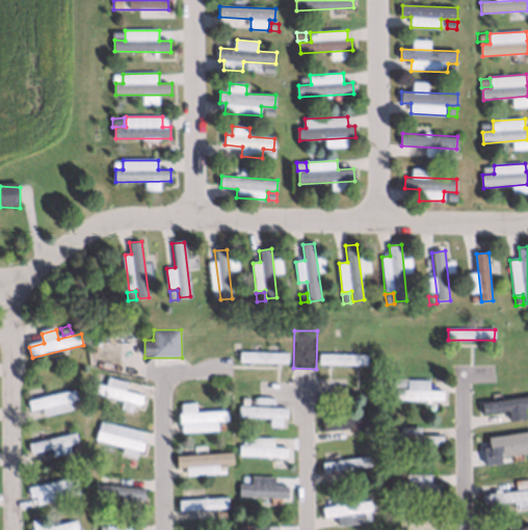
[(240,363),(240,351),(289,352),(289,364),(240,363)]
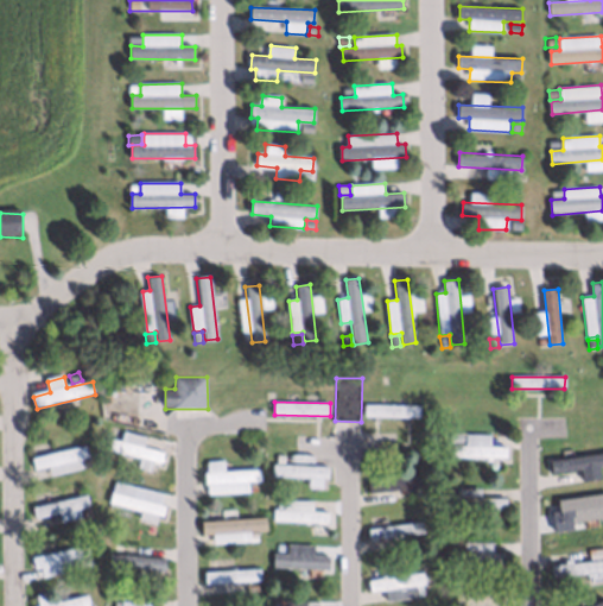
[(366,416),(366,405),(420,406),(419,417),(366,416)]
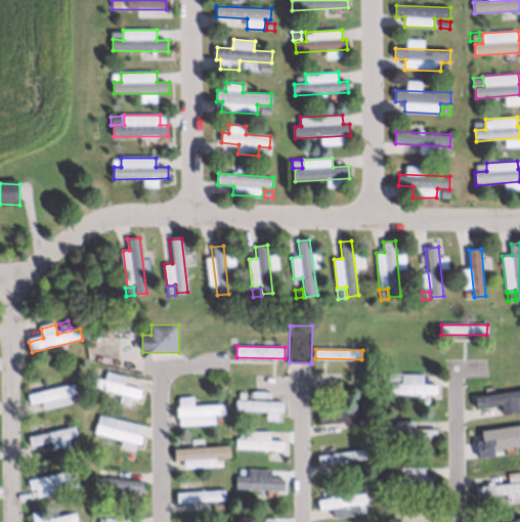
[(140,398),(94,387),(97,378),(106,380),(109,372),(128,377),(126,385),(142,389),(140,398)]
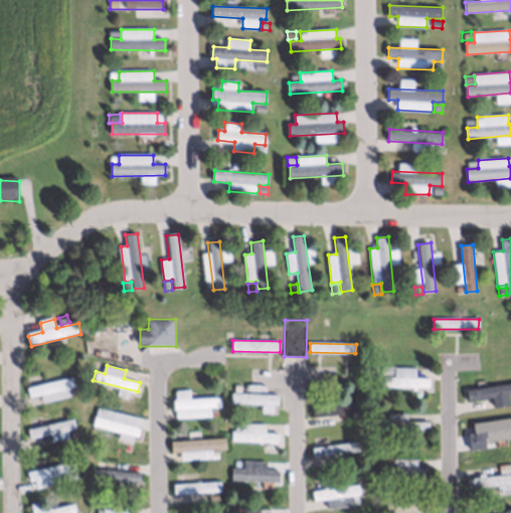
[(431,388),(384,385),(384,376),(395,377),(396,366),(418,367),(417,377),(432,377),(431,388)]
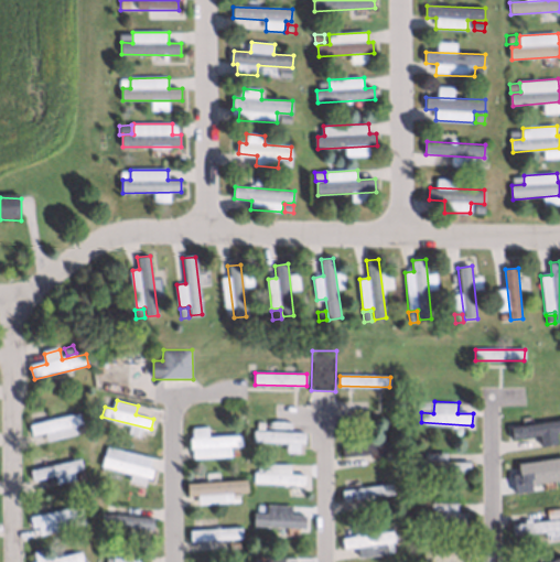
[(420,402),(433,402),(432,412),(420,412),(420,402)]
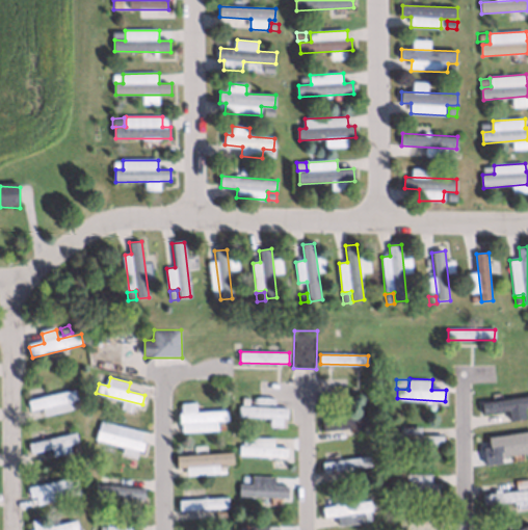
[(30,403),(77,392),(79,402),(72,403),(74,412),(47,418),(45,411),(32,414),(30,403)]
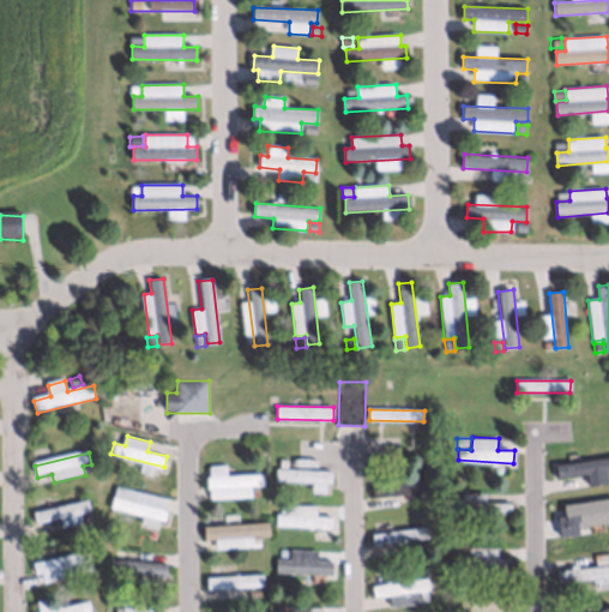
[(558,468),(608,461),(608,475),(607,475),(608,487),(591,490),(589,478),(559,481),(558,468)]
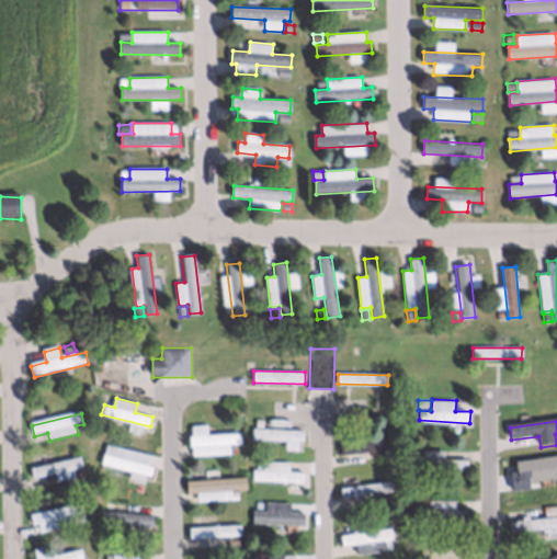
[(79,426),(86,424),(89,431),(81,433),(79,426)]
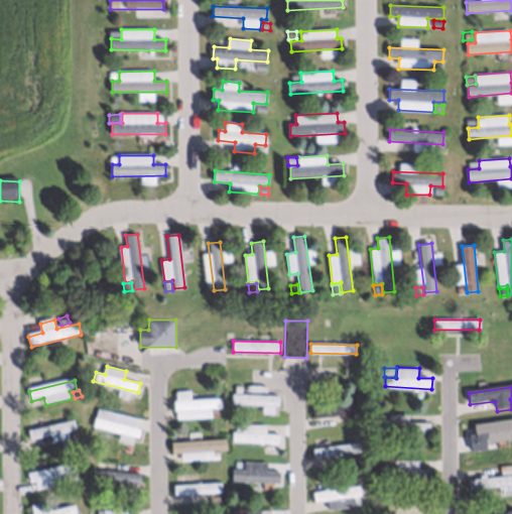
[(279,405),(233,403),(234,394),(280,396),(279,405)]
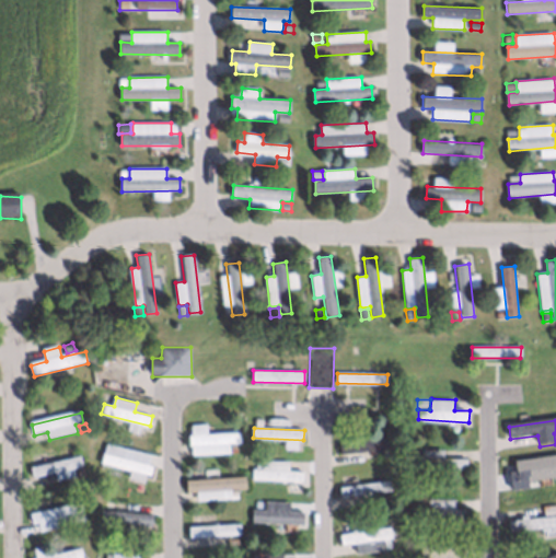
[(192,455),(189,436),(240,432),(241,442),(230,443),(231,453),(192,455)]
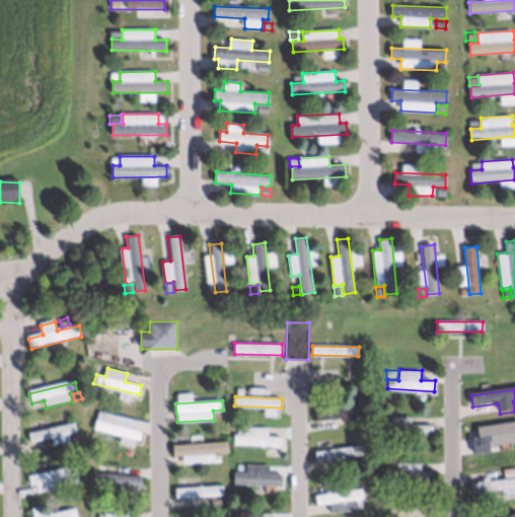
[(316,421),(314,412),(362,404),(363,415),(316,421)]
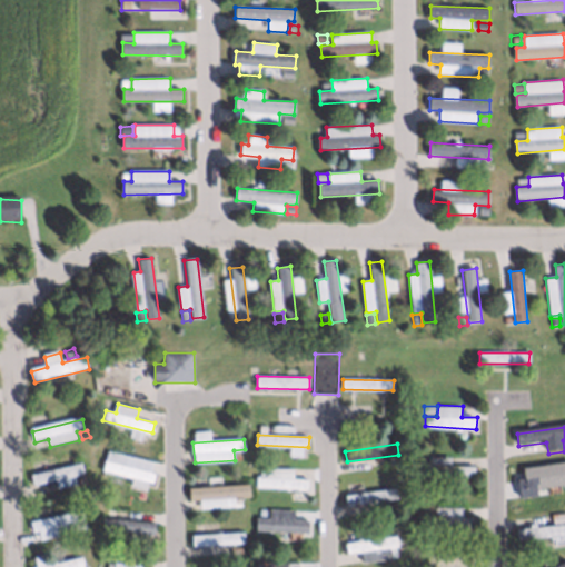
[(152,484),(105,470),(110,450),(155,461),(152,471),(156,473),(152,484)]
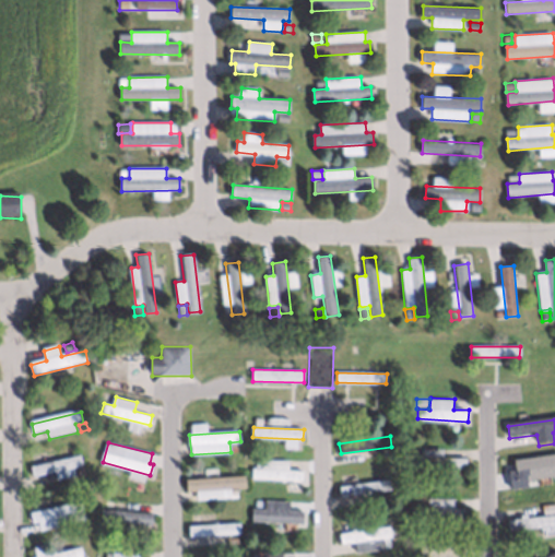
[(467,469),(416,466),(417,457),(421,457),(421,448),(445,449),(445,458),(468,458),(467,469)]
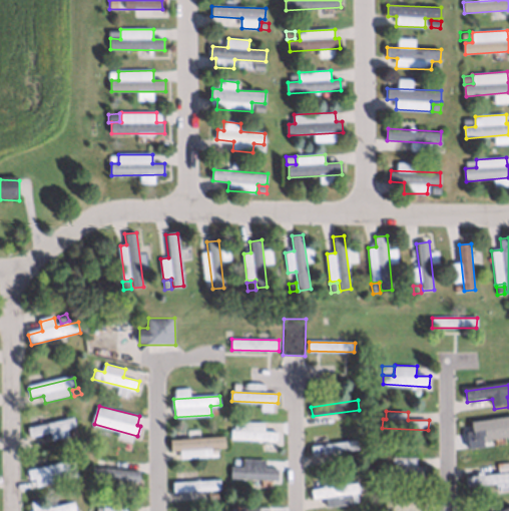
[(29,430),(74,420),(76,429),(68,431),(69,439),(53,442),(51,435),(31,440),(29,430)]
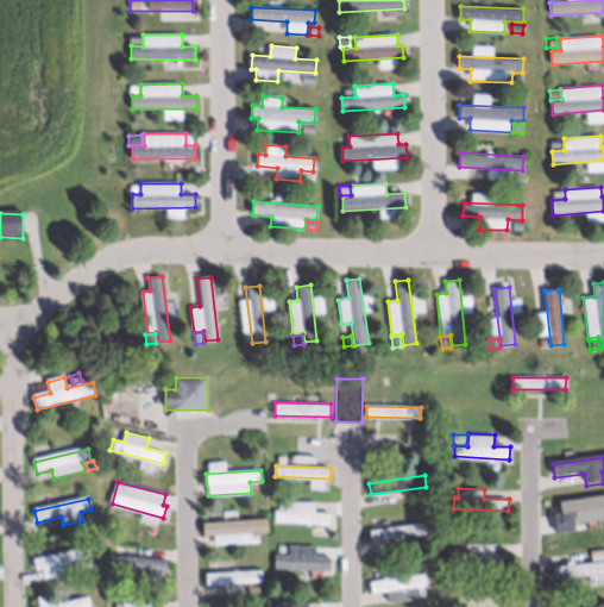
[(554,529),(551,507),(596,500),(598,509),(603,508),(603,521),(554,529)]
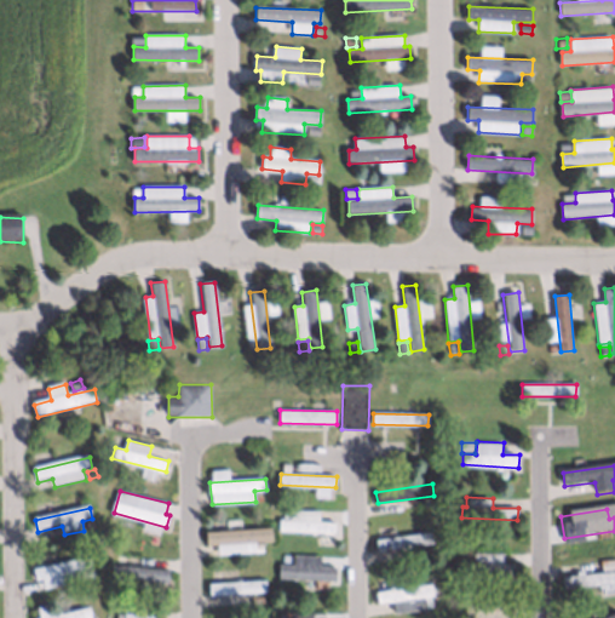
[(334,533),(280,531),(281,519),(335,522),(334,533)]
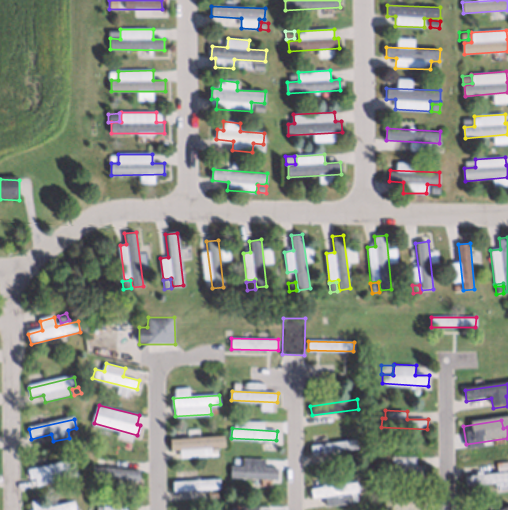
[(182,458),(182,450),(171,451),(171,439),(224,436),(225,447),(212,448),(212,456),(182,458)]
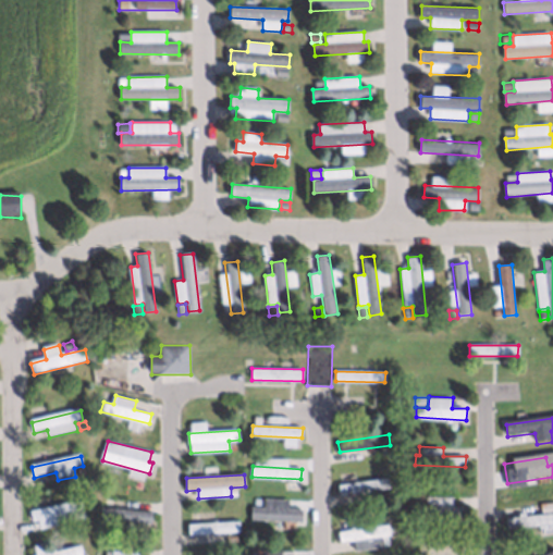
[(341,496),(339,484),(390,478),(391,490),(341,496)]
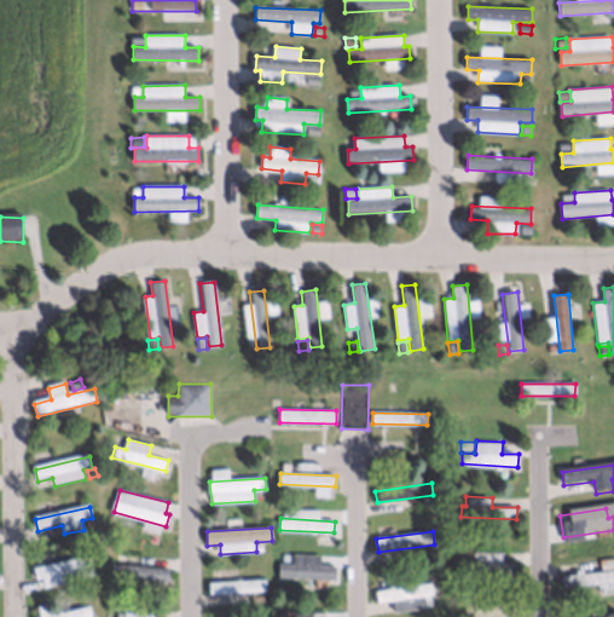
[(34,561),(88,549),(92,561),(84,564),(86,574),(46,583),(44,572),(38,574),(34,561)]
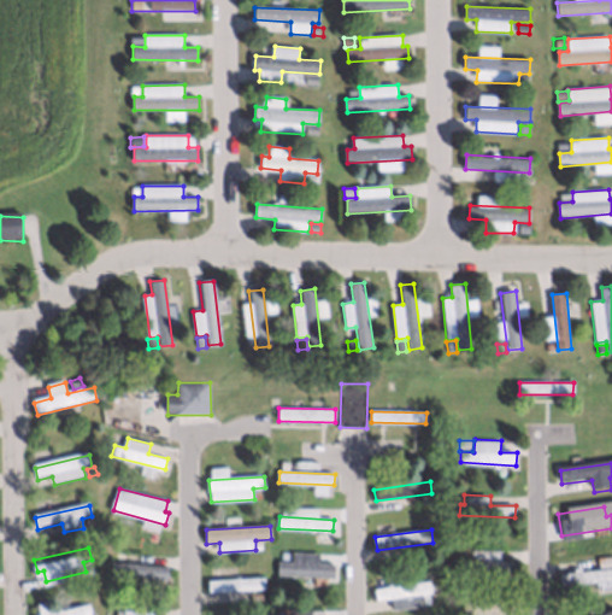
[(508,573),(460,570),(460,558),(474,560),(474,550),(504,551),(504,561),(508,561),(508,573)]
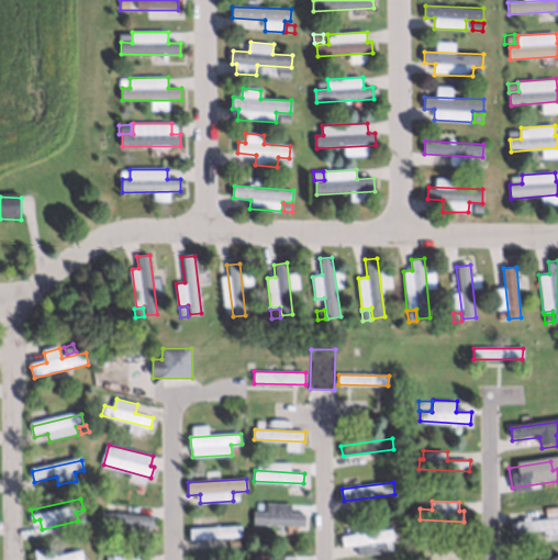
[(304,525),(254,523),(254,512),(266,513),(267,503),(293,504),(293,514),(304,514),(304,525)]
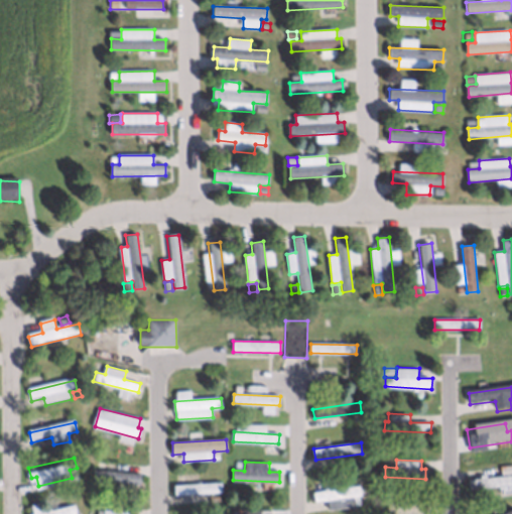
[(501,468),(511,467),(511,475),(502,476),(501,468)]
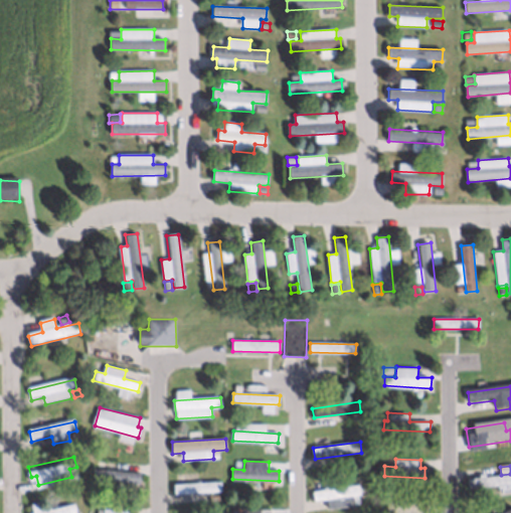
[(141,484),(94,481),(95,469),(142,473),(141,484)]
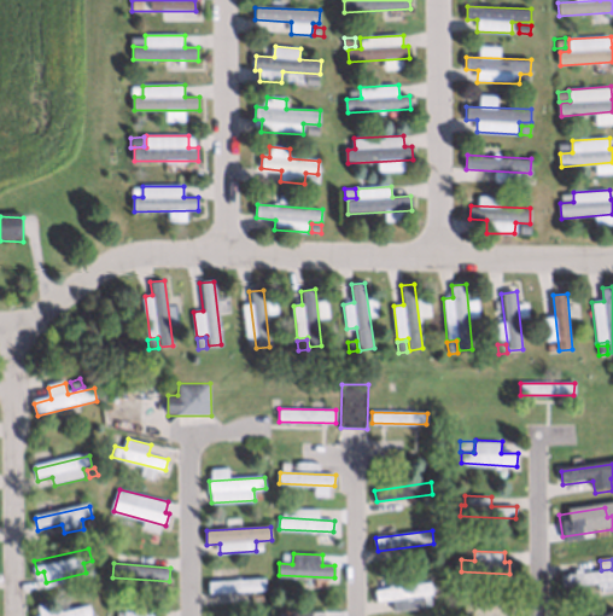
[(87,575),(86,567),(95,564),(97,573),(87,575)]
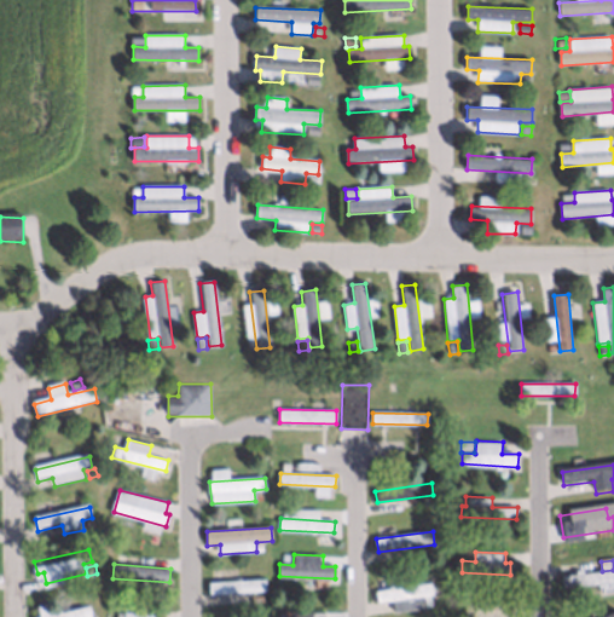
[(613,583),(565,589),(563,576),(613,570),(613,583)]
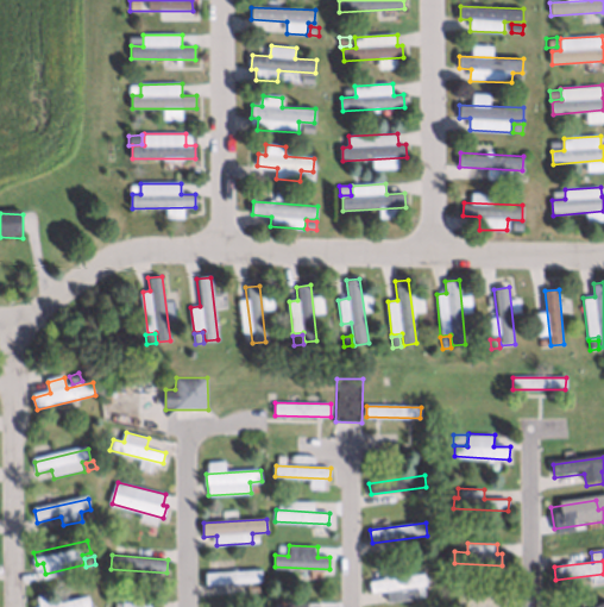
[(212,594),(212,584),(208,584),(207,574),(262,570),(263,581),(250,582),(250,592),(212,594)]
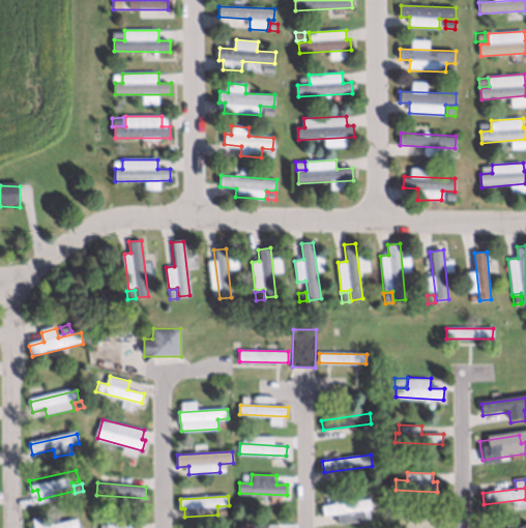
[(324,517),(322,506),(370,498),(372,508),(324,517)]
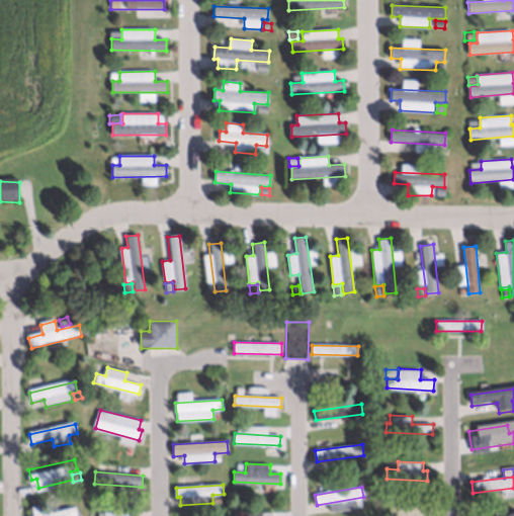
[(28,515),(28,514),(34,513),(32,505),(43,502),(45,511),(75,503),(77,513),(72,515),(28,515)]
